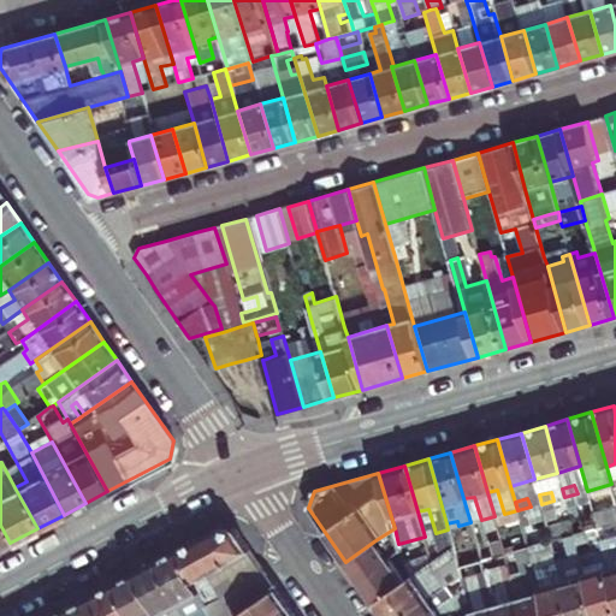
[(425,537),(436,533),(428,509),(418,511),(425,537)]
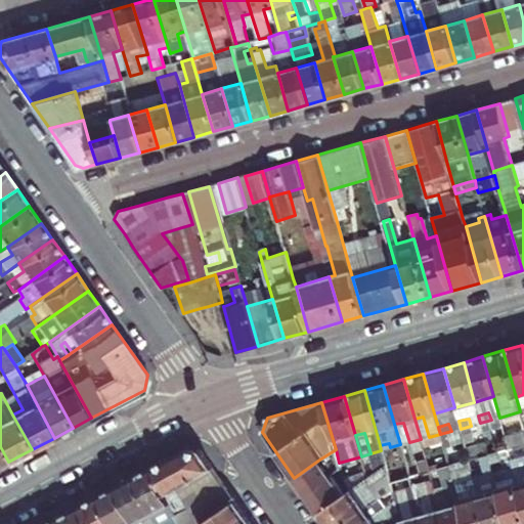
[(0,466),(8,462),(0,446),(0,466)]
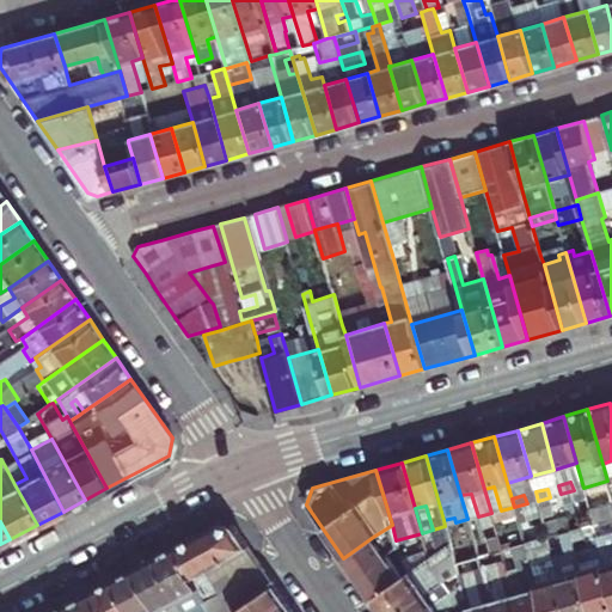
[(175,546),(208,610),(209,611),(233,611),(274,585),(234,527),(219,524),(175,546)]
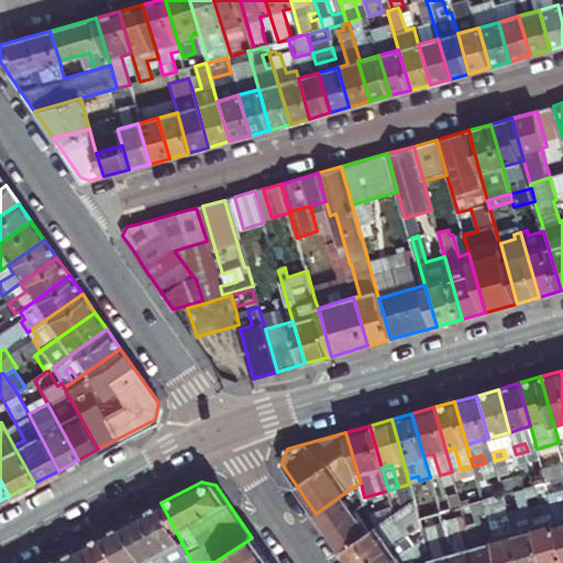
[(523,489),(526,498),(548,492),(544,483),(526,488),(523,489)]
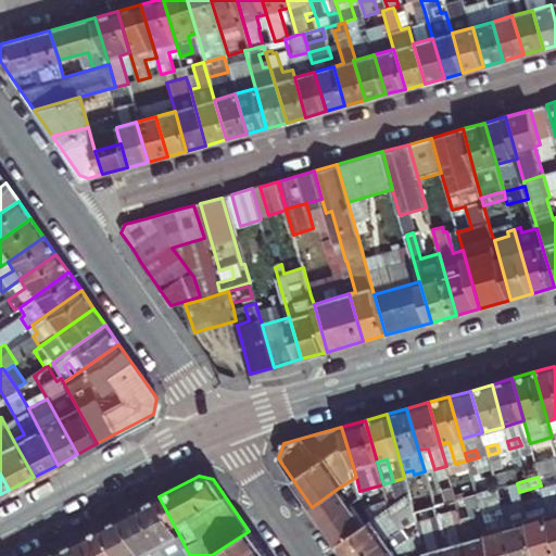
[(496,489),(500,497),(519,492),(517,483),(498,488),(496,489)]
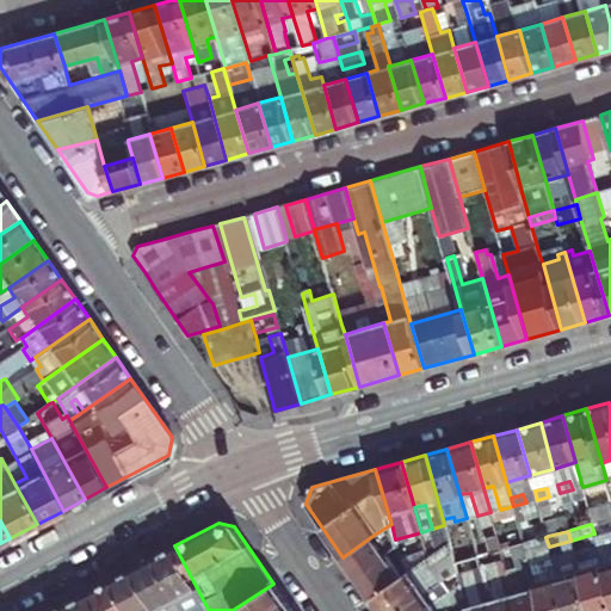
[(424,539),(429,557),(449,543),(446,532),(424,539)]
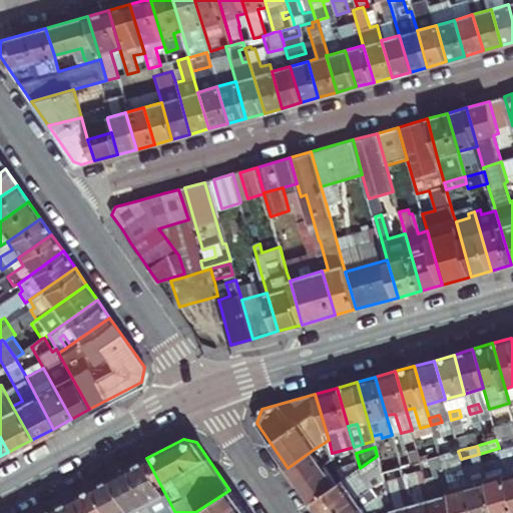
[(332,477),(313,450),(288,468),(312,501),(341,481),(338,473),(332,477)]
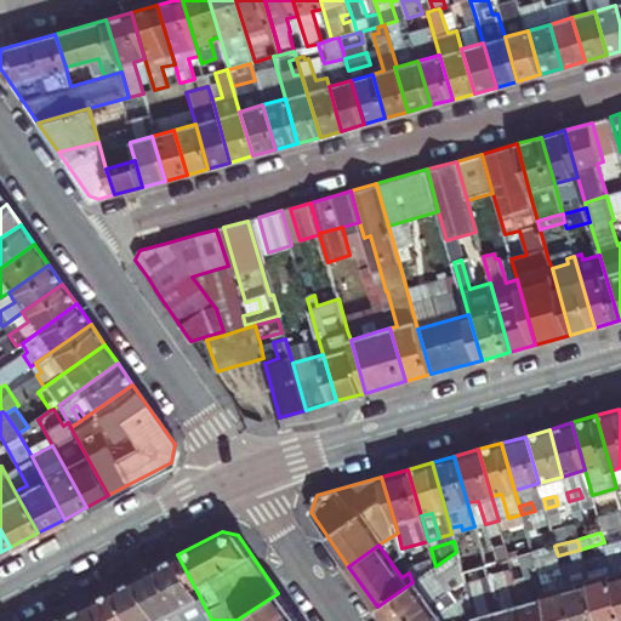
[(506,546),(482,552),(485,565),(510,558),(506,546)]
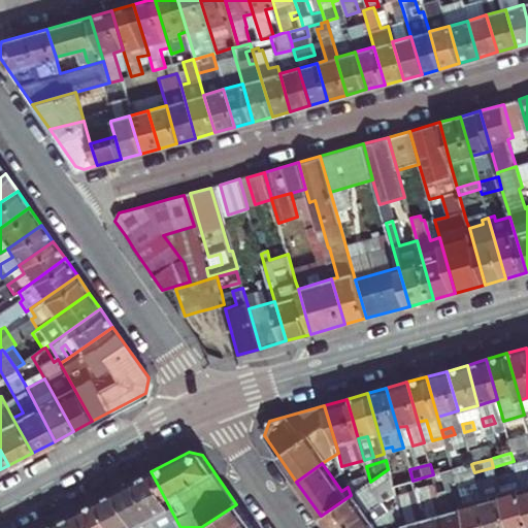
[(452,469),(455,477),(474,472),(471,464),(452,469)]
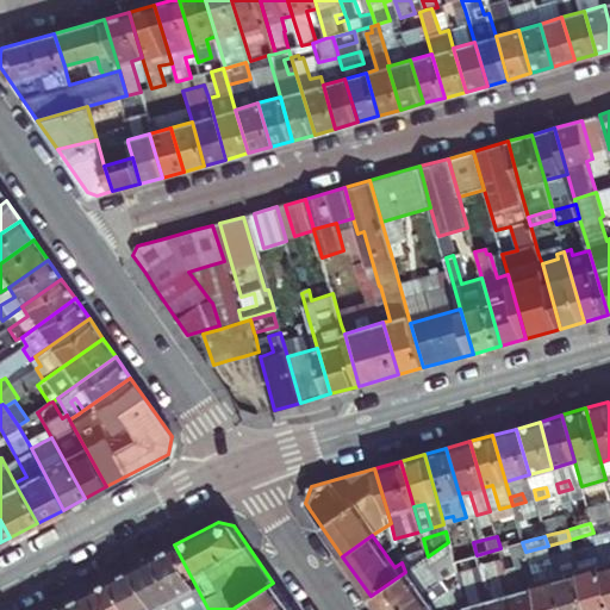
[(405,572),(371,596),(379,609),(397,609),(434,584),(454,571),(444,556),(450,552),(450,548),(448,542),(428,556),(405,572)]
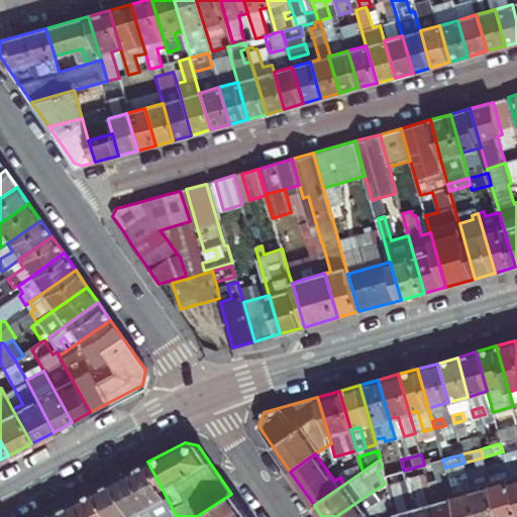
[(401,459),(382,464),(382,468),(385,476),(404,471),(401,459)]
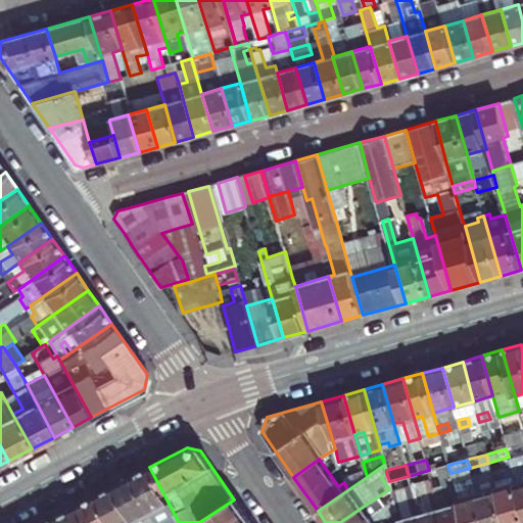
[(149,467),(132,477),(150,512),(158,508),(165,522),(174,522),(178,521),(149,467)]
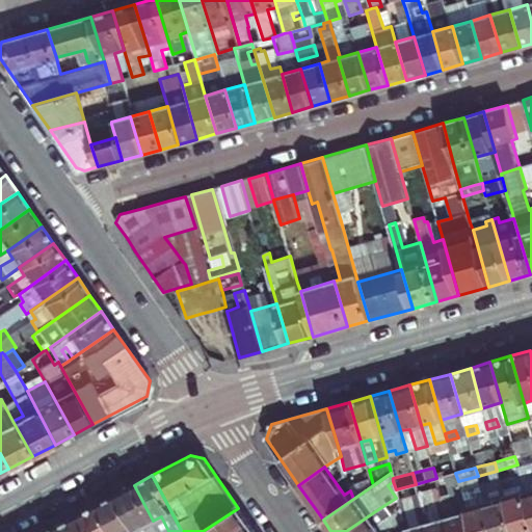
[(521,475),(500,481),(514,531),(531,531),(531,516),(526,494),(521,475)]
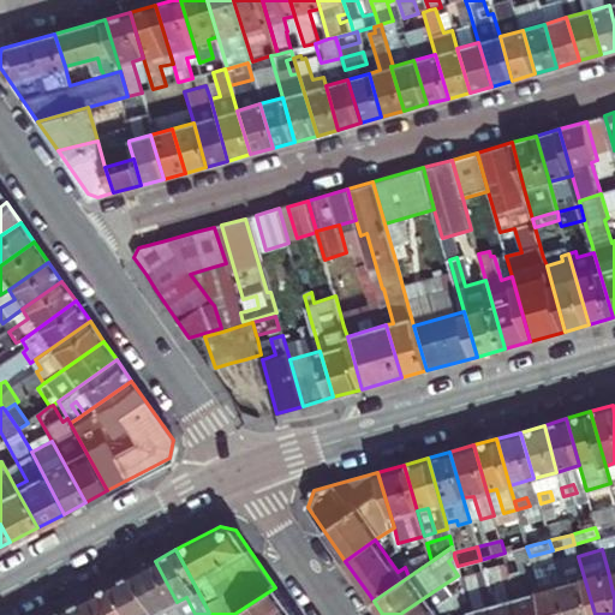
[(595,614),(578,556),(555,562),(571,614),(595,614)]
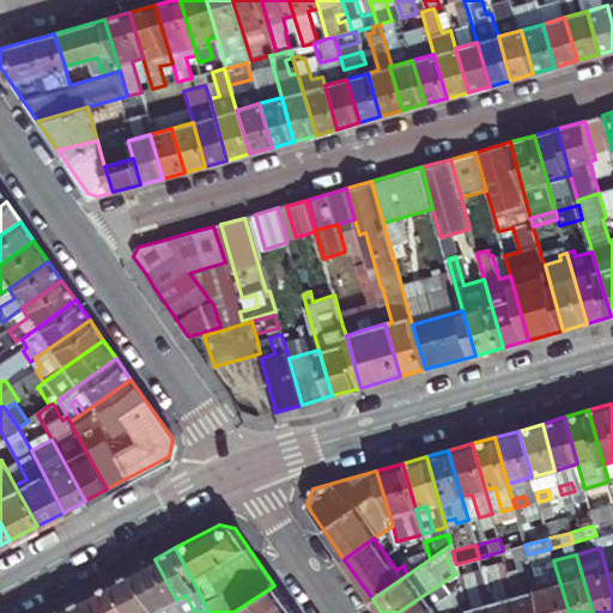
[(133,570),(156,612),(164,606),(168,612),(183,612),(176,600),(155,559),(133,570)]
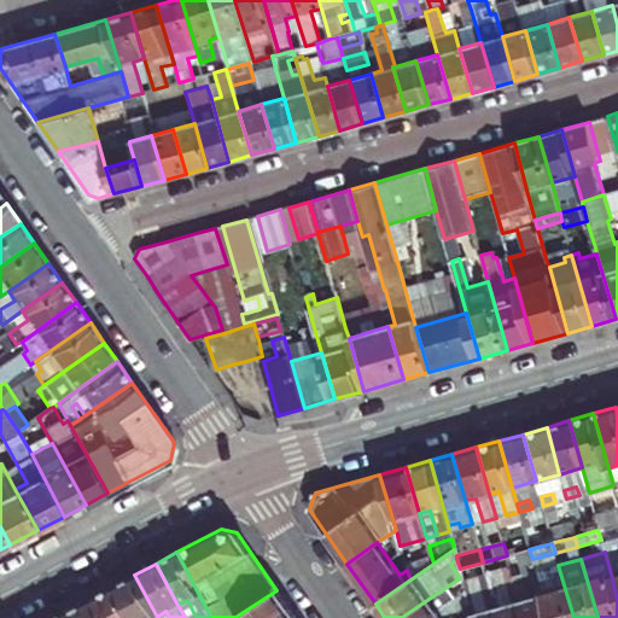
[(573,617),(558,565),(536,571),(549,617),(573,617)]
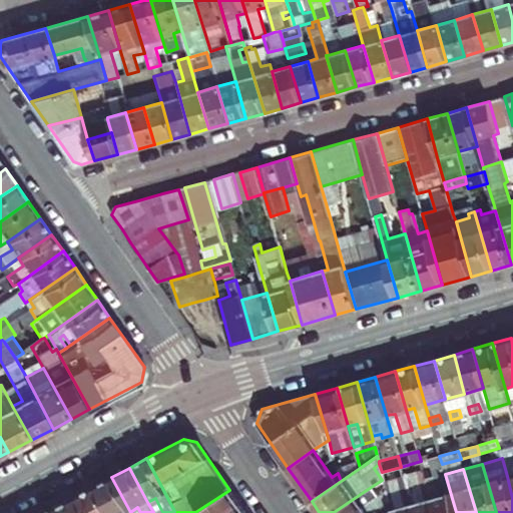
[(432,499),(435,512),(456,512),(445,474),(444,473),(434,476),(440,497),(432,499)]
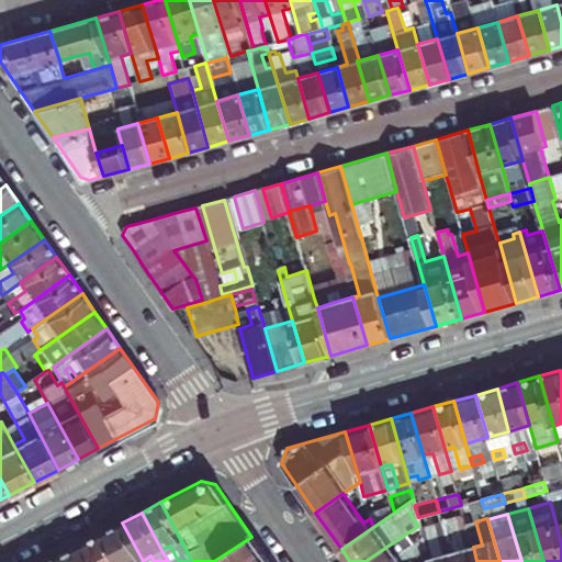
[(143,561),(122,523),(102,534),(117,561),(143,561)]
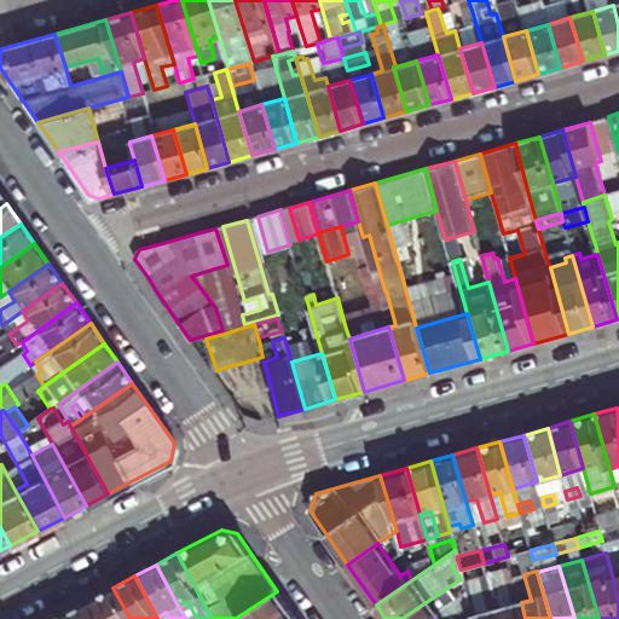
[(508,606),(497,609),(499,618),(525,618),(521,602),(514,578),(501,582),(508,606)]
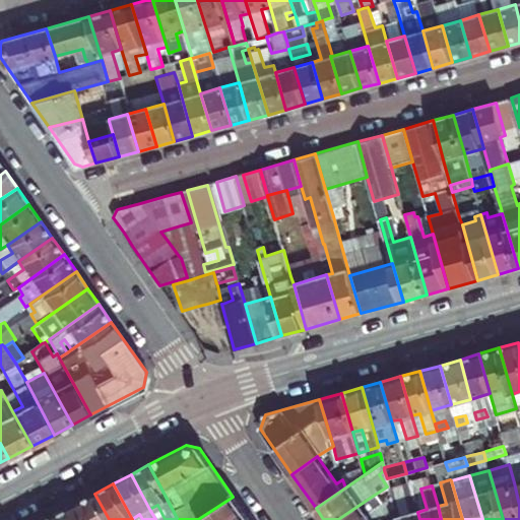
[(406,515),(398,517),(398,519),(419,519),(417,512),(411,491),(400,494),(406,515)]
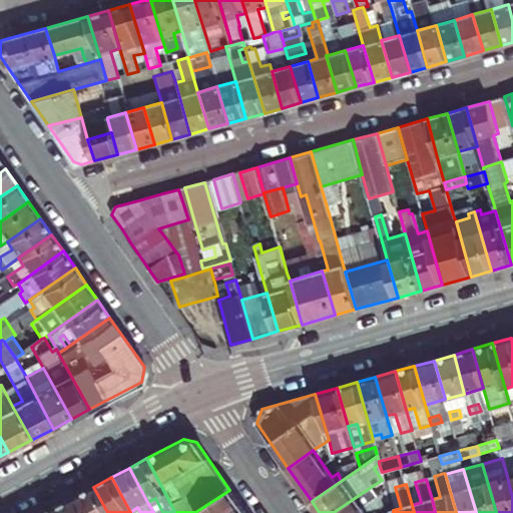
[(77,495),(85,512),(107,512),(93,487),(77,495)]
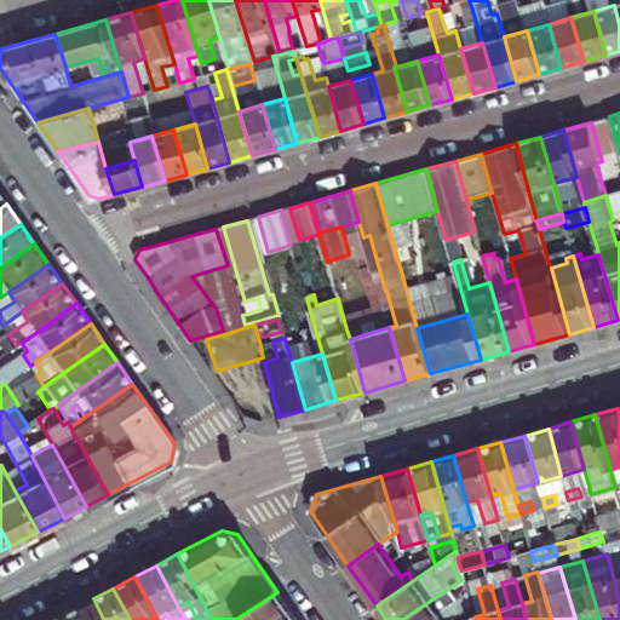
[(441,593),(403,619),(451,619),(455,616),(471,606),(468,591),(448,604),(441,593)]
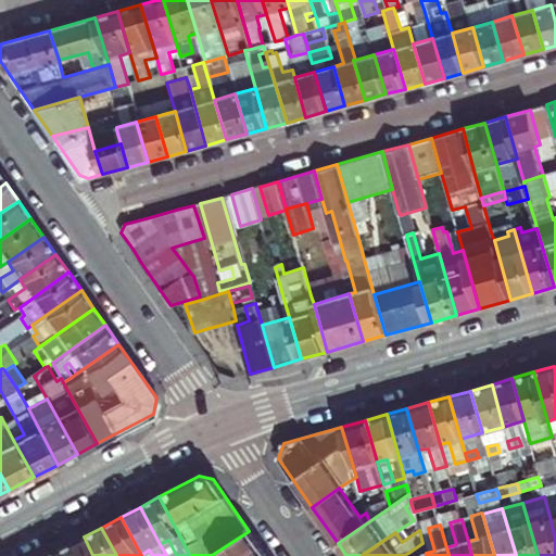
[(212,555),(245,555),(260,546),(249,531),(212,555)]
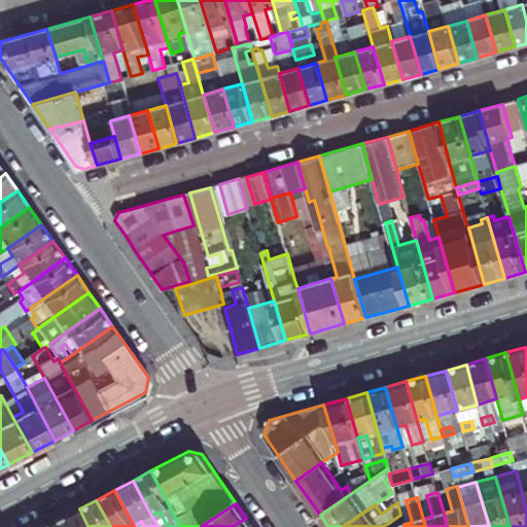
[(88,526),(79,508),(61,519),(65,526),(88,526)]
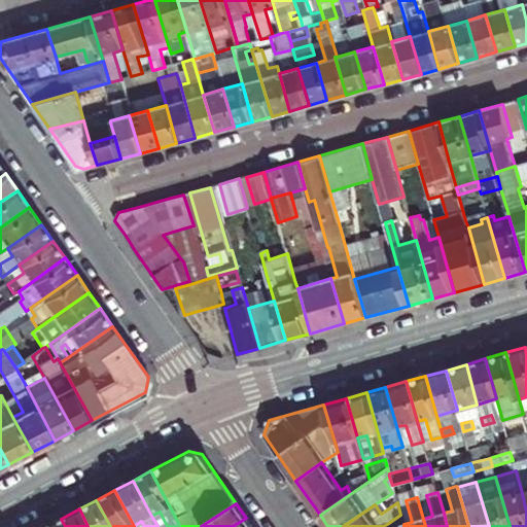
[(403,526),(403,524),(400,515),(387,524),(387,526),(403,526)]
